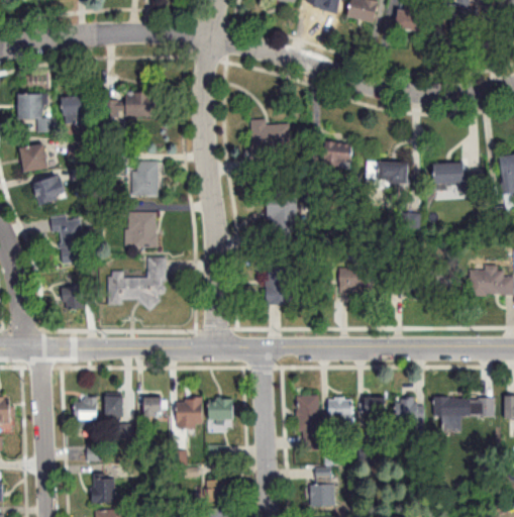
[(335,9),(337,0),(312,0),(311,3),(335,9)]
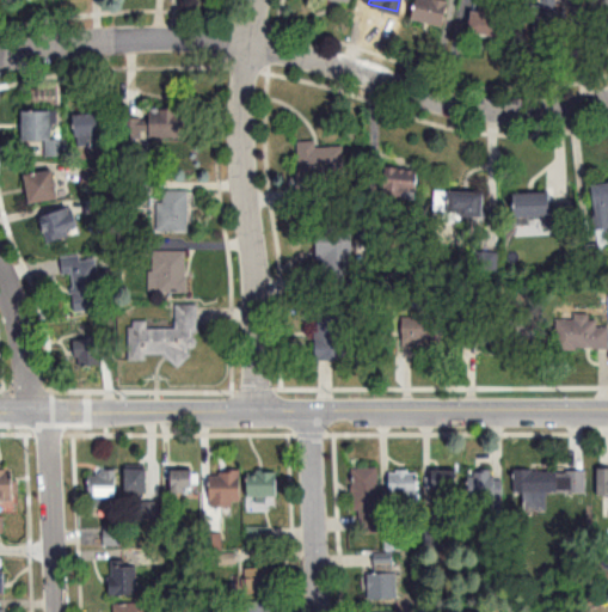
[(441,28),(450,1),(446,0),(415,0),(410,17),(441,28)]
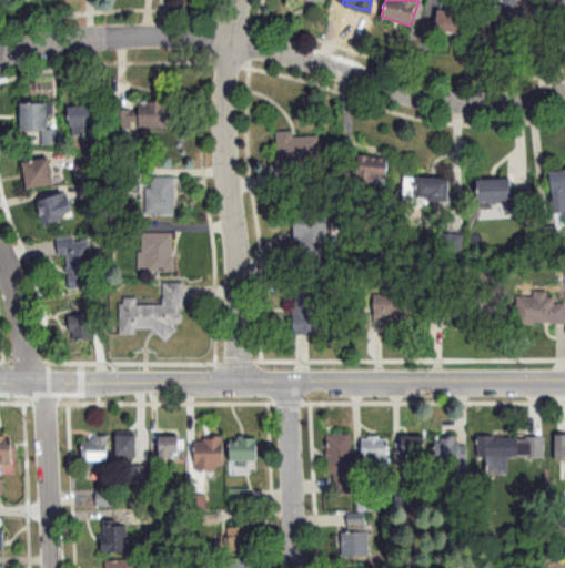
[(443,0),(443,9),(436,9),(434,31),(464,33),(465,0),(443,0)]
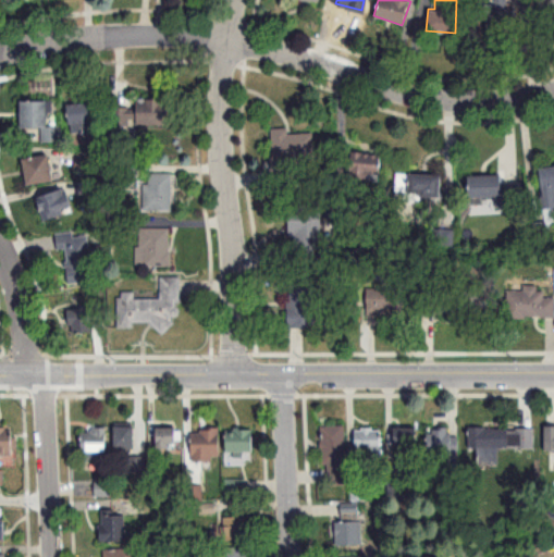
[(485,0),(491,33),(513,28),(508,0),(485,0)]
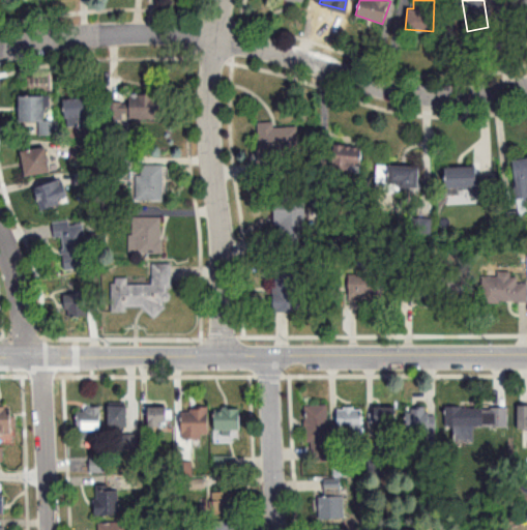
[(526,0),(506,0),(514,20),(526,16),(526,0)]
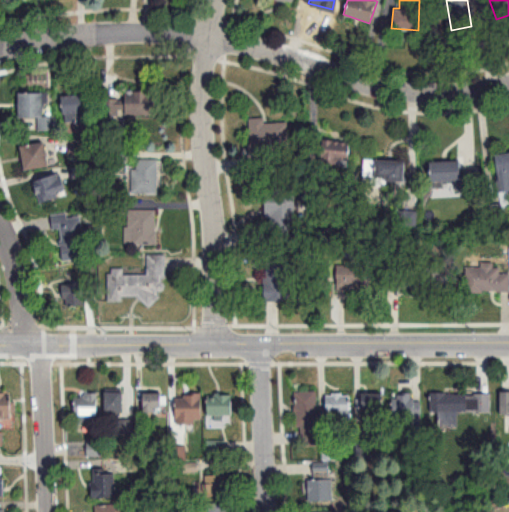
[(113,101),(114,117),(161,115),(160,91),(122,93),(122,101),(113,101)]
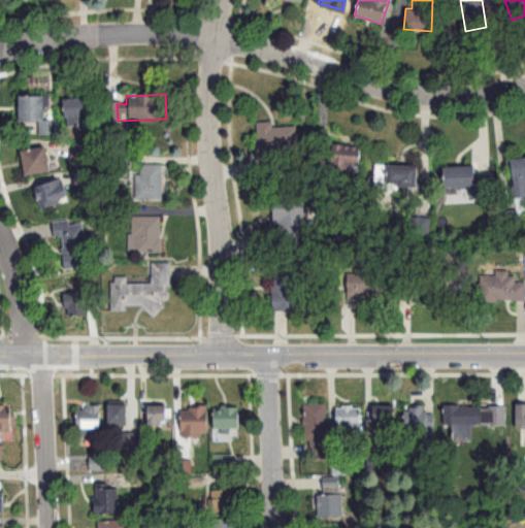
[(45,120),(45,96),(19,96),(19,123),(36,123),(36,135),(52,135),(52,120),(45,120)]
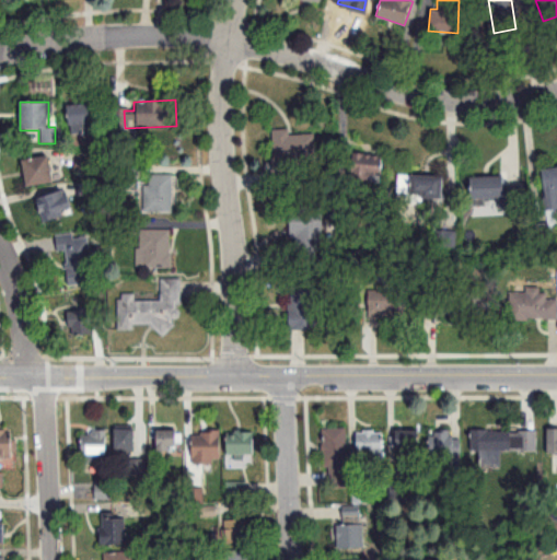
[(95,132),(95,104),(67,104),(67,132),(95,132)]
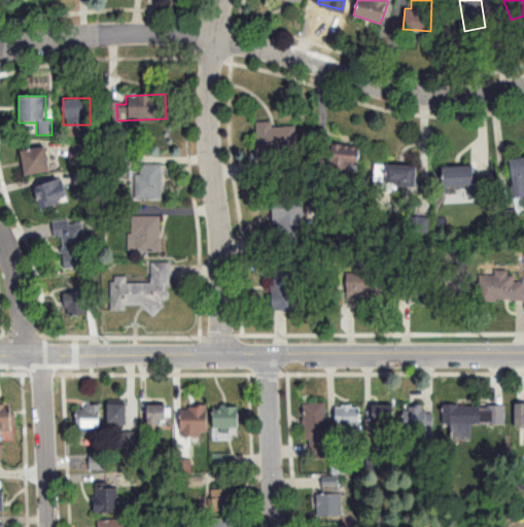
[(253,123),(254,179),(274,179),(273,154),(294,154),(294,127),(271,128),(271,123),(253,123)]
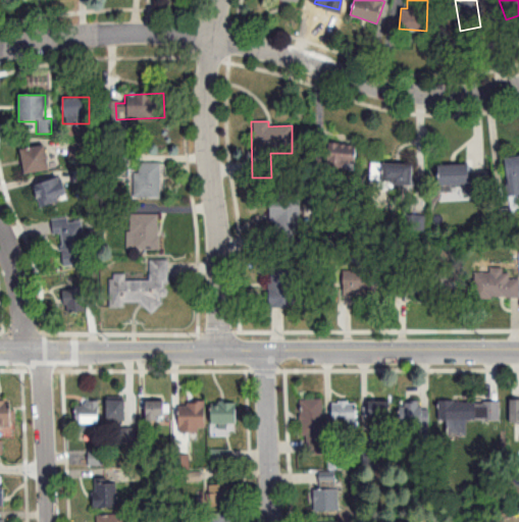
[(324,165),(351,170),(356,147),(329,142),(324,165)]
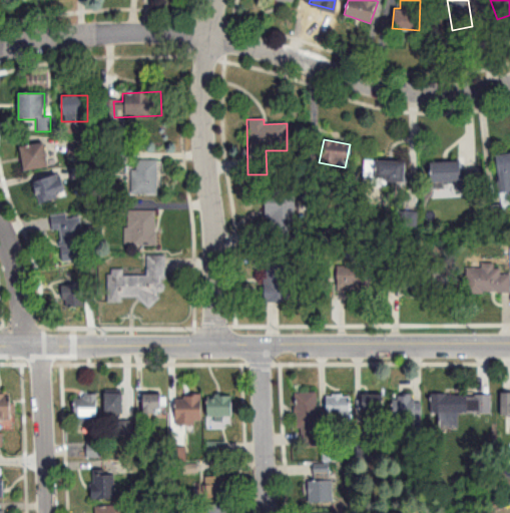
[(47,167),(43,143),(19,147),(23,171),(47,167)]
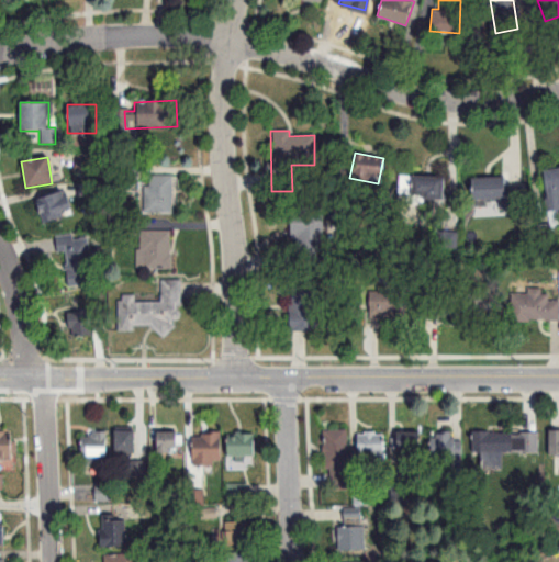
[(558,221),(558,168),(544,169),(547,222),(558,221)]
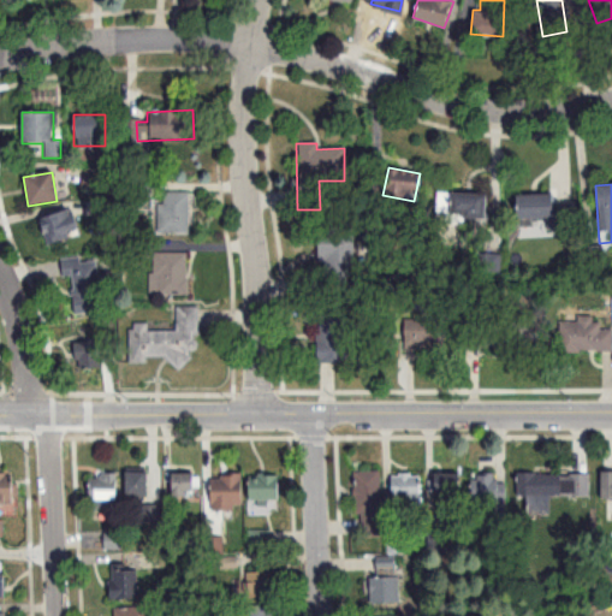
[(189,235),(189,193),(156,193),(156,235),(189,235)]
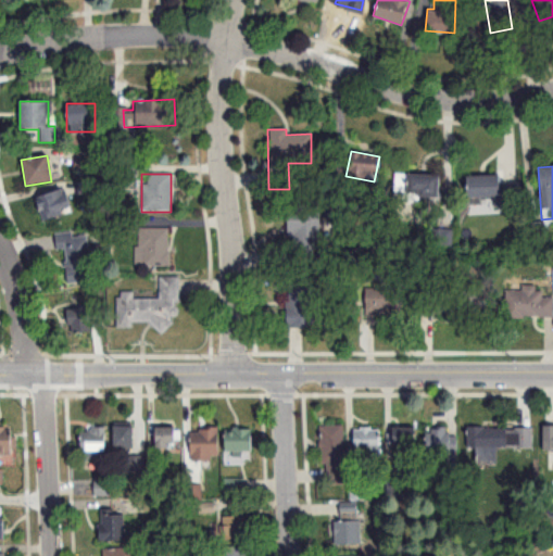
[(393,200),(439,200),(440,174),(393,174),(393,200)]
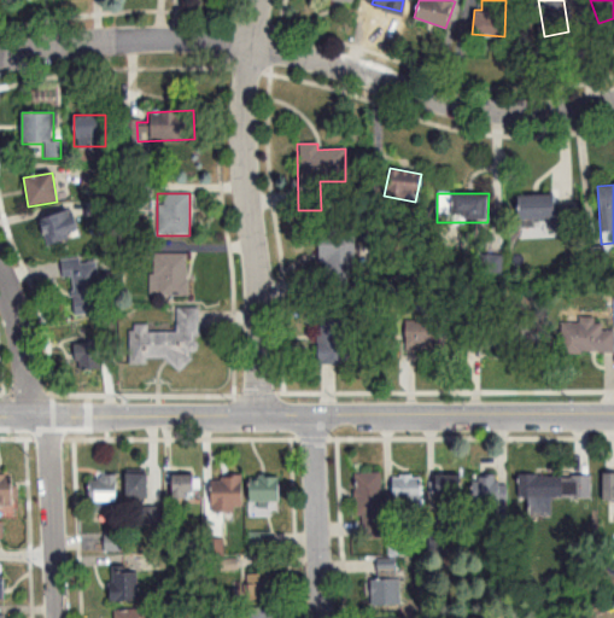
[(518,196),(518,220),(548,219),(549,229),(562,229),(561,196),(518,196)]
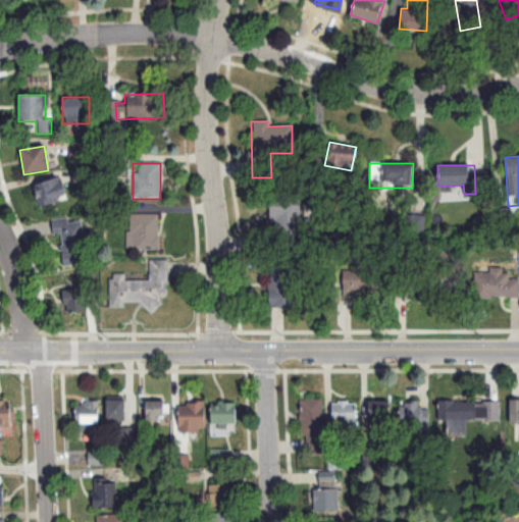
[(66,199),(60,177),(32,186),(38,207),(66,199)]
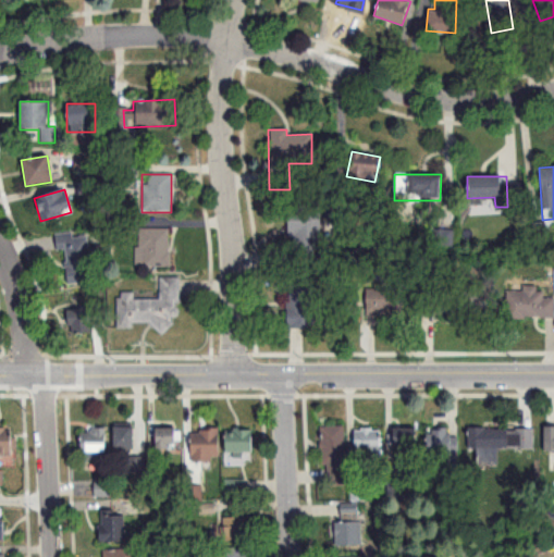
[(320,206),(287,206),(287,238),(320,238),(320,206)]
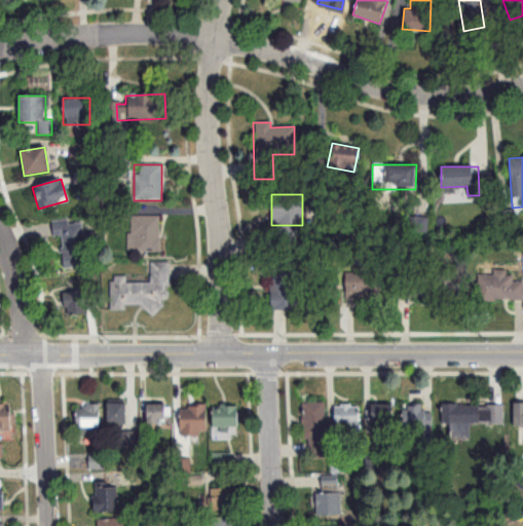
[(159,217),(127,217),(127,252),(159,252),(159,217)]
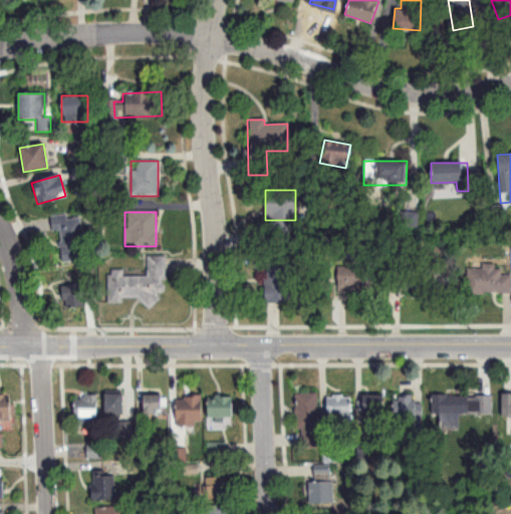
[(58,230),(61,262),(85,260),(81,217),(66,219),(65,214),(48,216),(49,231),(58,230)]
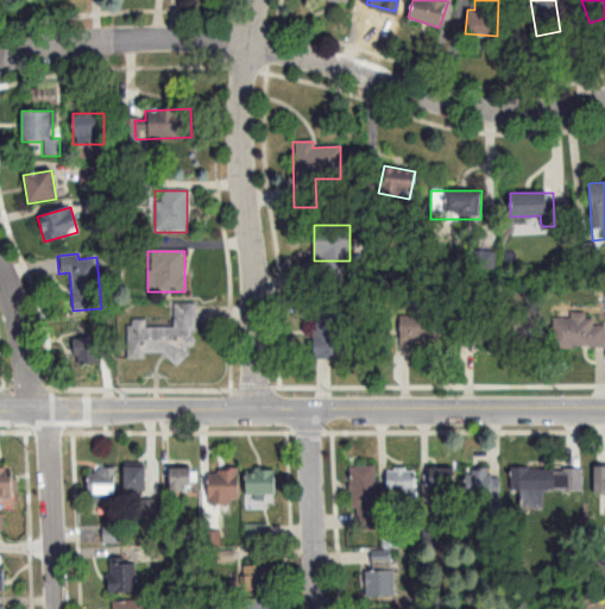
[(126,356),(168,356),(168,364),(191,364),(191,303),(172,305),(172,327),(144,327),(144,320),(126,320),(126,356)]
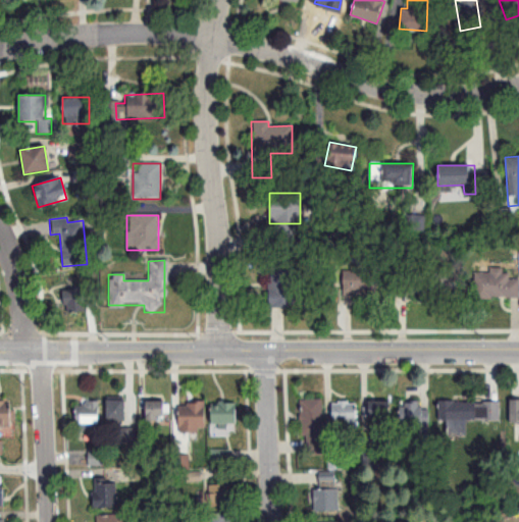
[(473,299),(518,299),(518,278),(506,278),(506,265),(487,265),(487,272),(473,272),(473,299)]
